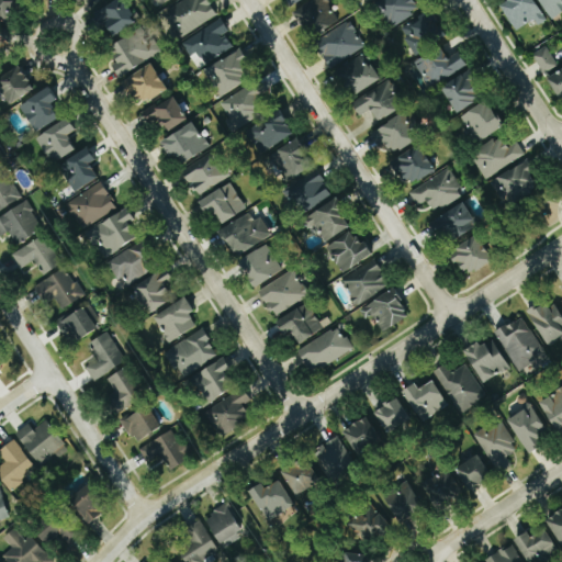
[(23,4),(19,0),(0,0),(0,19),(3,23),(23,4)]
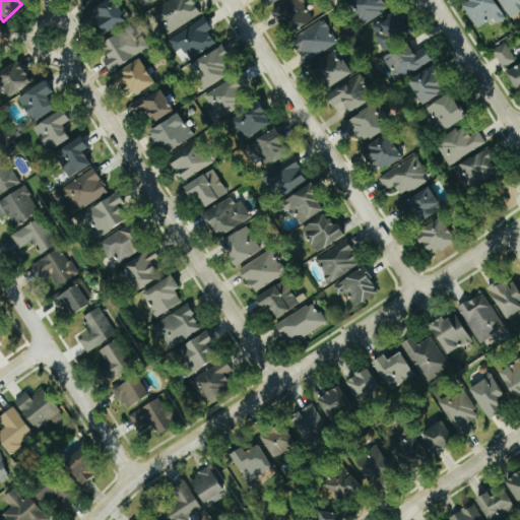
[(112,0),(90,11),(103,35),(127,22),(116,0),(112,0)]
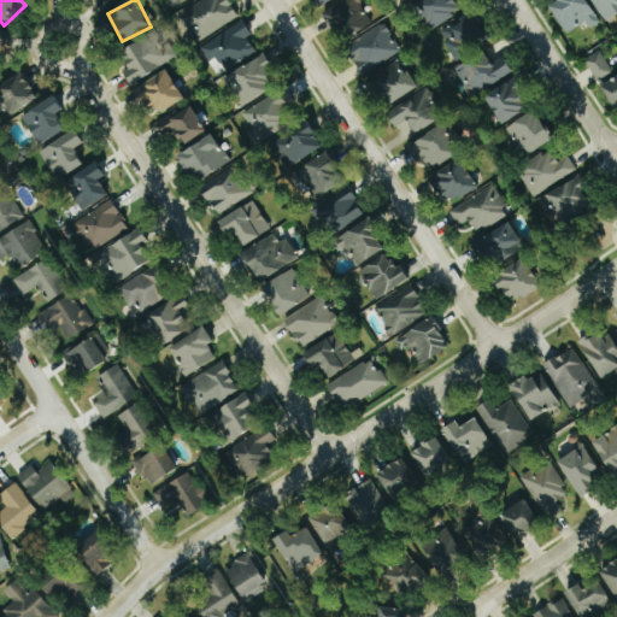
[(239,18),(228,0),(201,0),(181,13),(199,42),(239,18)]
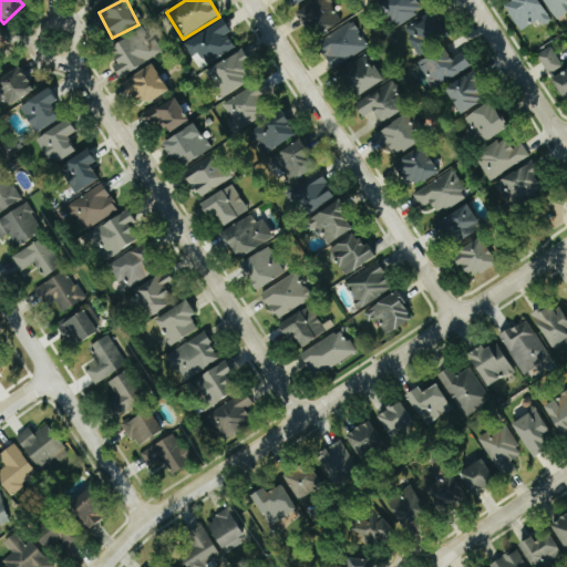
[(288,0),(292,9),(307,0),(288,0)]
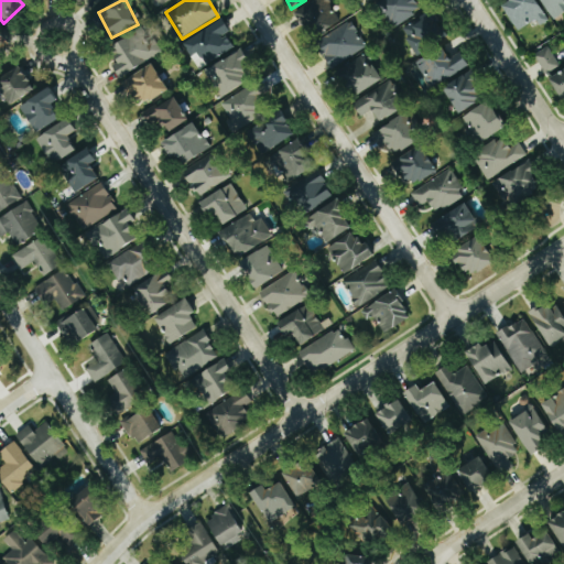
[(317,0),(296,11),(312,39),(342,23),(328,0),(317,0)]
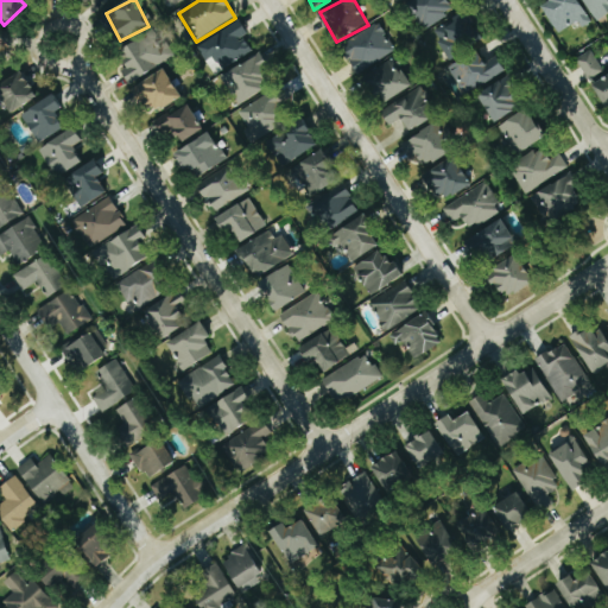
[(455,13),(448,0),(409,0),(424,30),(455,13)]
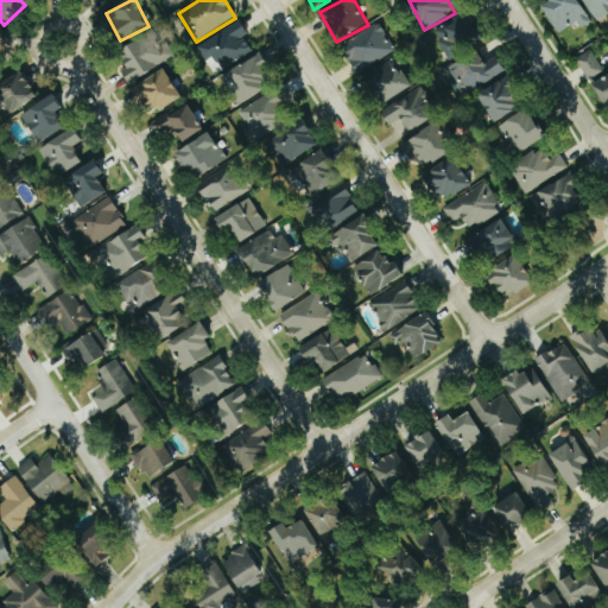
[(593,23),(577,0),(548,0),(542,4),(559,33),(580,21),(583,27),(593,23)]
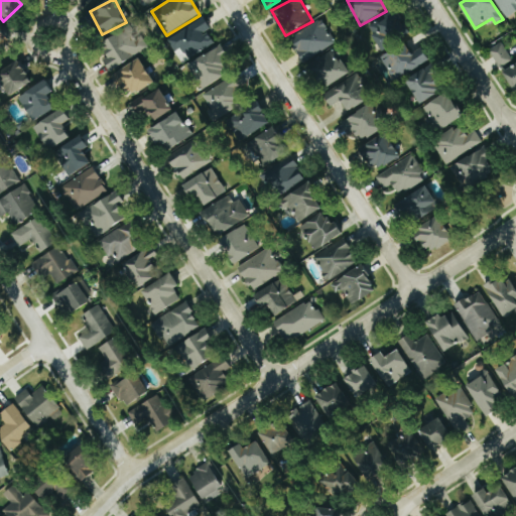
[(515,13),(515,0),(496,0),(508,18),(515,13)]
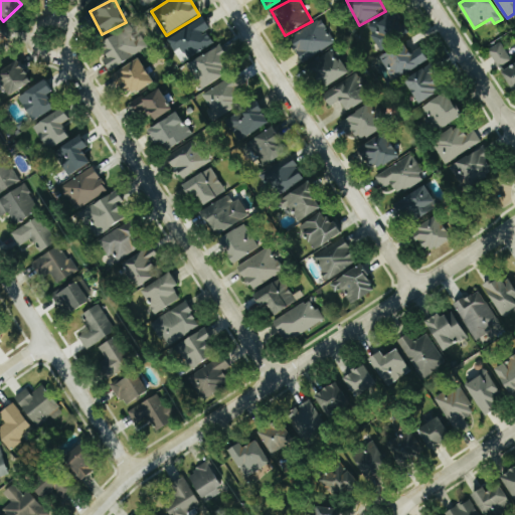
[(367,27),(381,50),(406,34),(393,12),(367,27)]
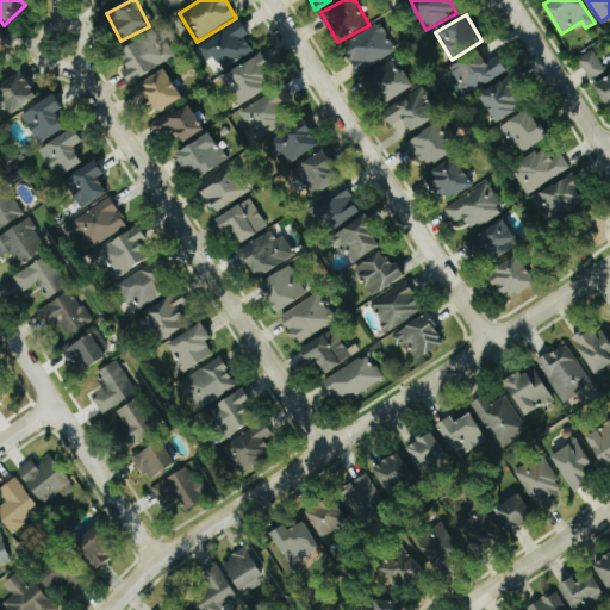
[(199,44),(215,74),(254,54),(244,37),(248,35),(242,23),(199,44)]
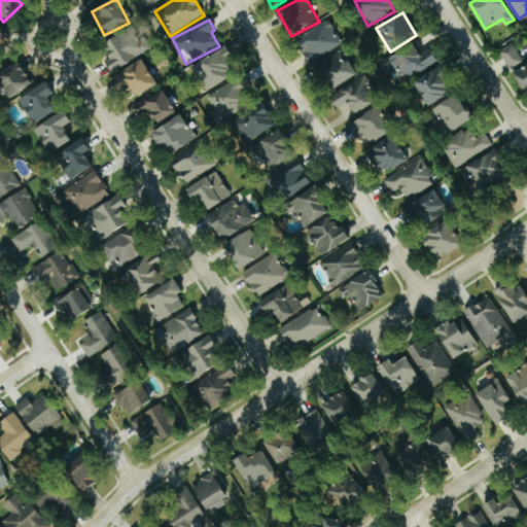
[(344,43),(327,20),(296,40),(312,64),(344,43)]
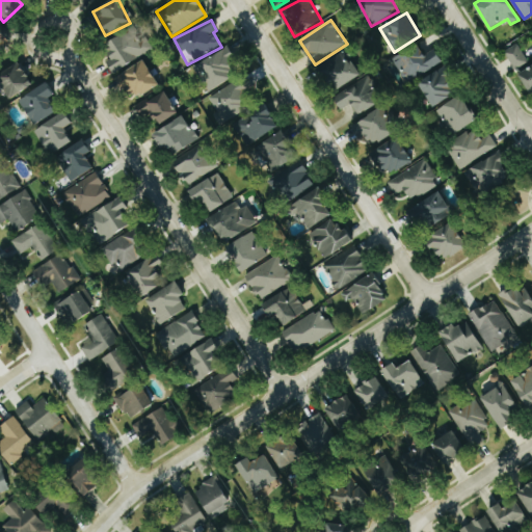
[(152,50),(137,25),(103,46),(111,58),(106,61),(113,74),(152,50)]
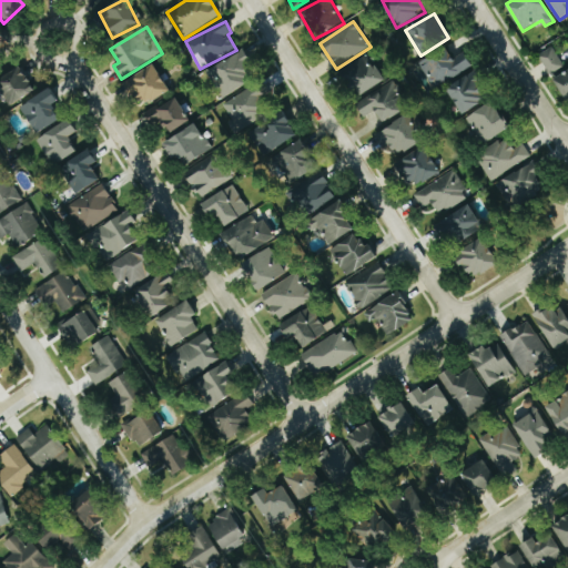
[(0,32),(0,58),(11,59),(12,32),(0,32)]
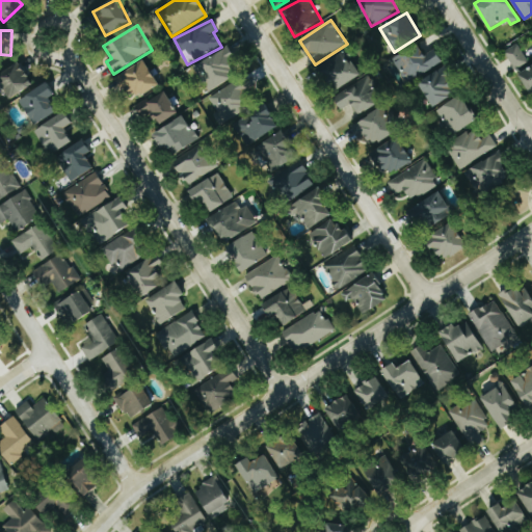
[(529,62),(517,44),(504,52),(516,71),(529,62)]
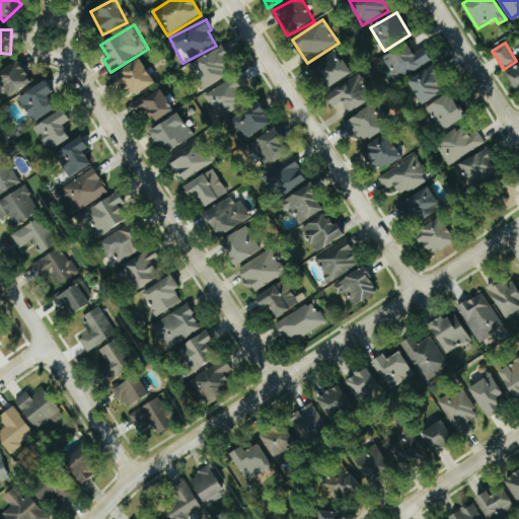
[(431,62),(425,49),(414,54),(409,46),(380,61),(386,72),(389,71),(394,81),(431,62)]
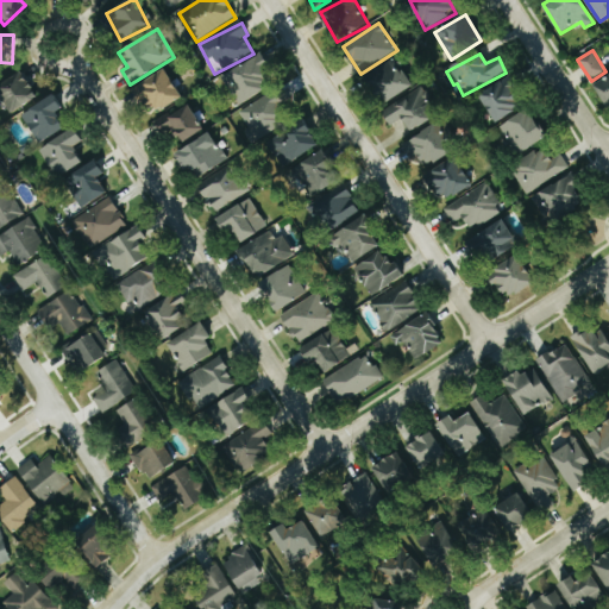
[(275,87),(262,56),(224,74),(237,105),(275,87)]
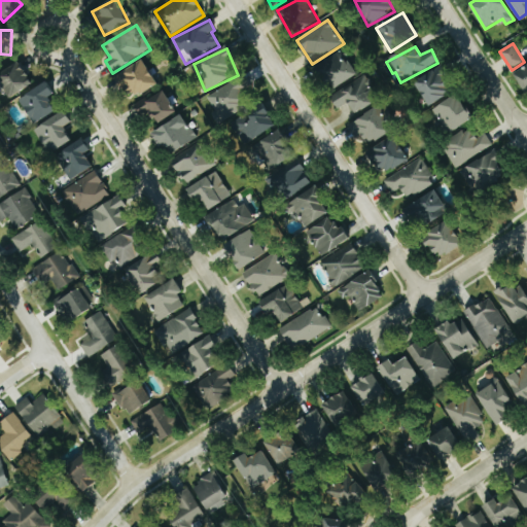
[(358,76),(344,49),(316,66),(330,92),(358,76)]
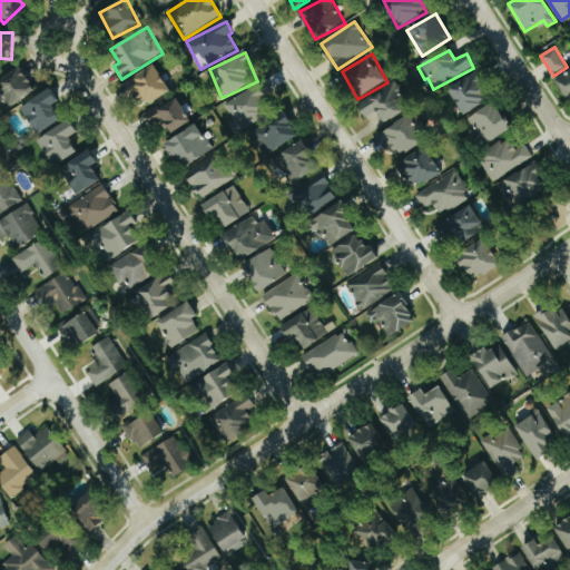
[(170,94),(157,67),(129,80),(141,107),(170,94)]
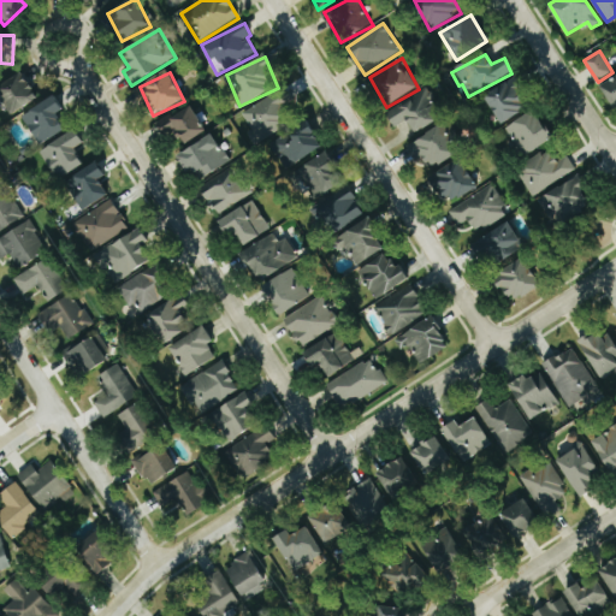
[(39,101),(25,73),(0,86),(0,93),(10,114),(39,101)]
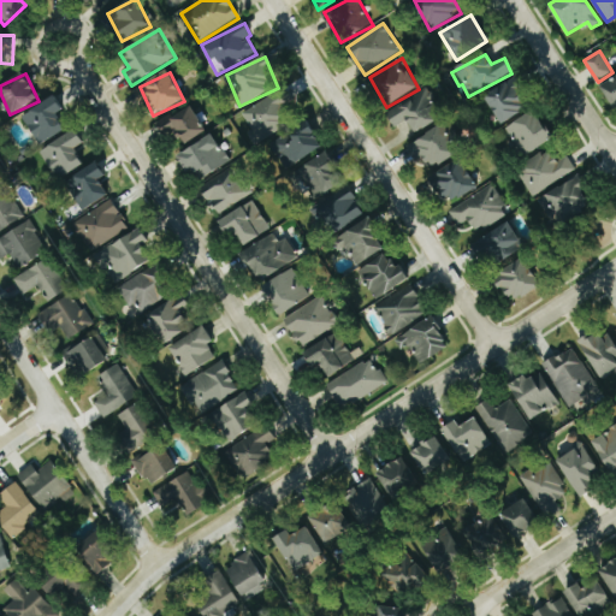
[(615,110),(615,77),(600,88),(615,111),(615,110)]
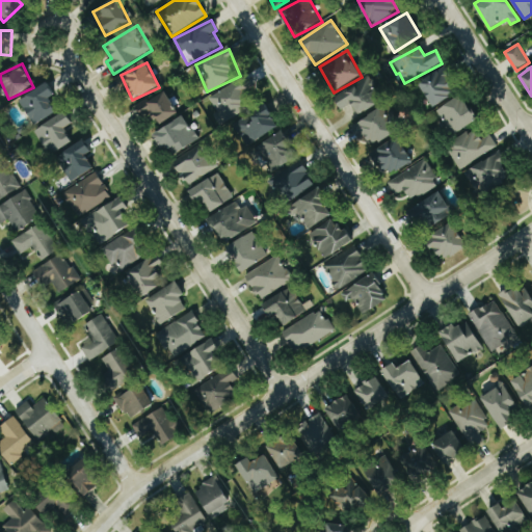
[(430,107),(458,95),(447,69),(419,81),(430,107)]
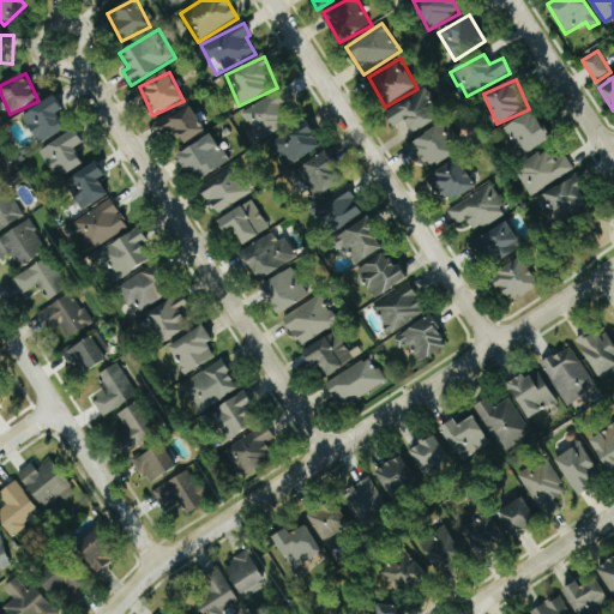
[(415,134),(443,116),(425,89),(385,114),(396,131),(408,122),(415,134)]
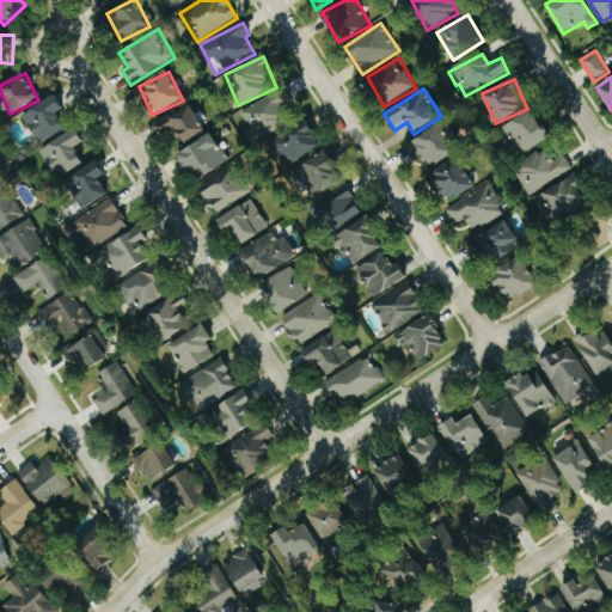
[(257,142),(292,121),(275,92),(239,115),(257,142)]
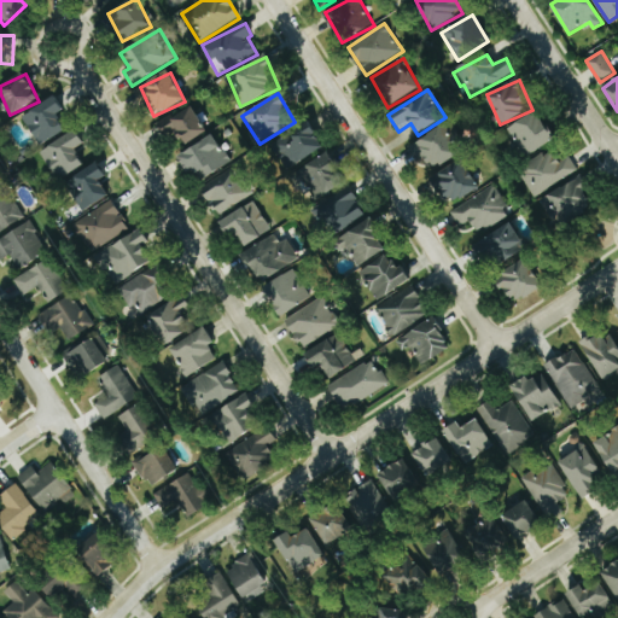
[(64,112),(56,98),(23,116),(40,146),(66,132),(57,116),(64,112)]
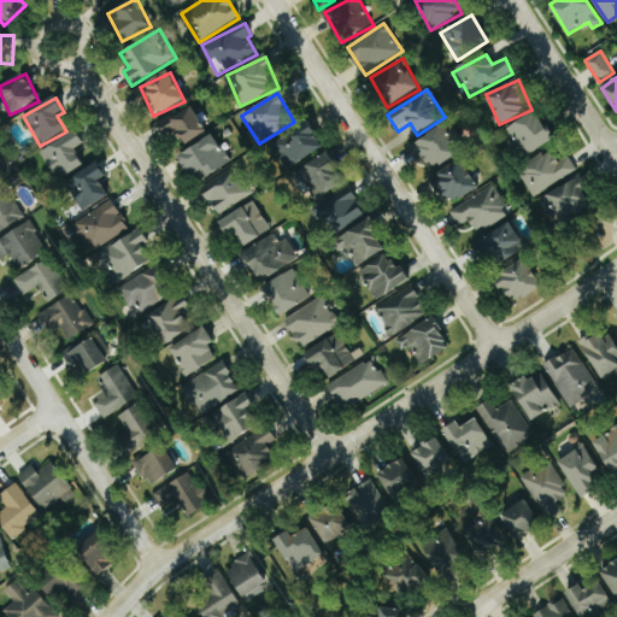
[(207,133),(192,106),(158,125),(165,140),(177,133),(184,146),(207,133)]
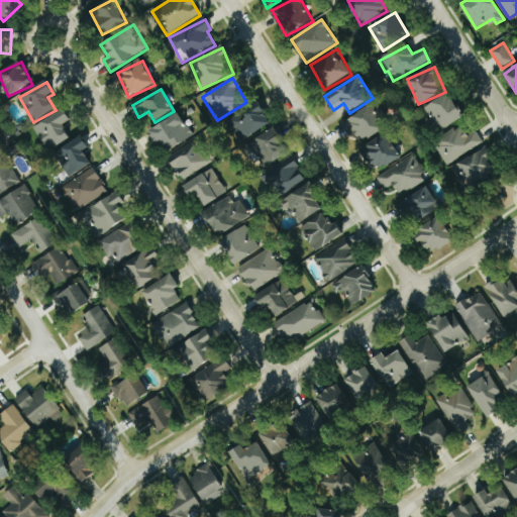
[(424,109),(440,132),(463,116),(448,93),(424,109)]
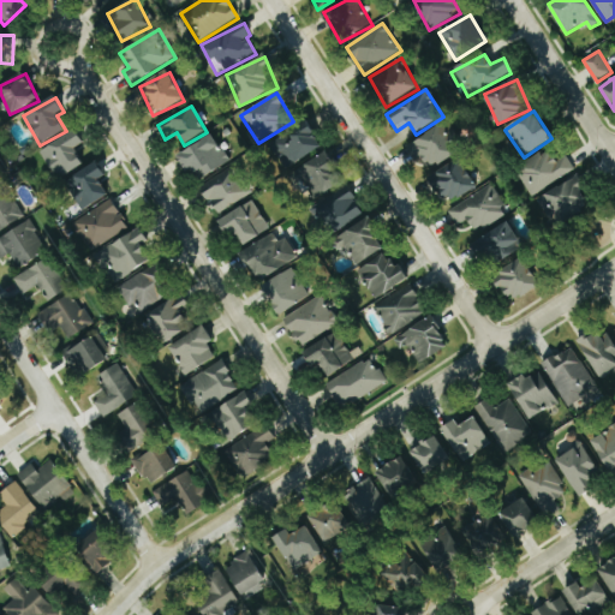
[(323,147),(308,123),(287,136),(286,133),(270,144),(287,171),(323,147)]
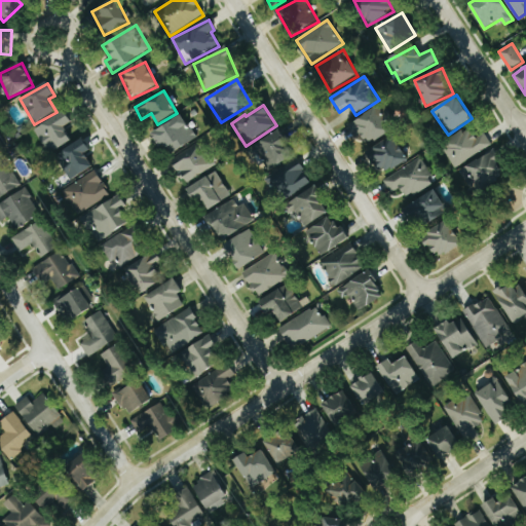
[(391,132),(388,126),(393,123),(382,105),(348,125),(355,138),(362,134),(369,145),(391,132)]
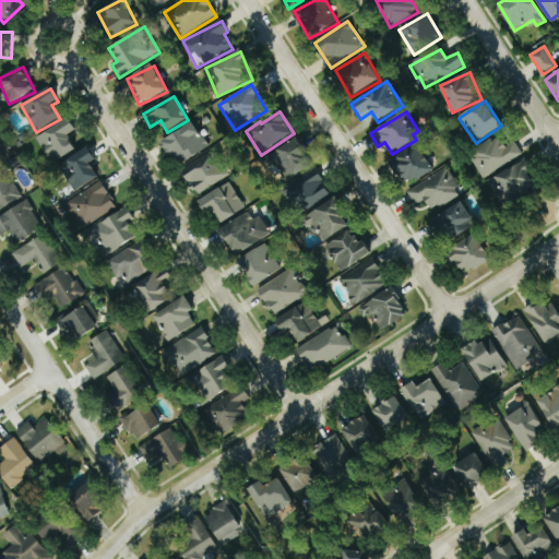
[(68,135),(76,131),(69,118),(36,139),(52,164),(76,150),(68,135)]
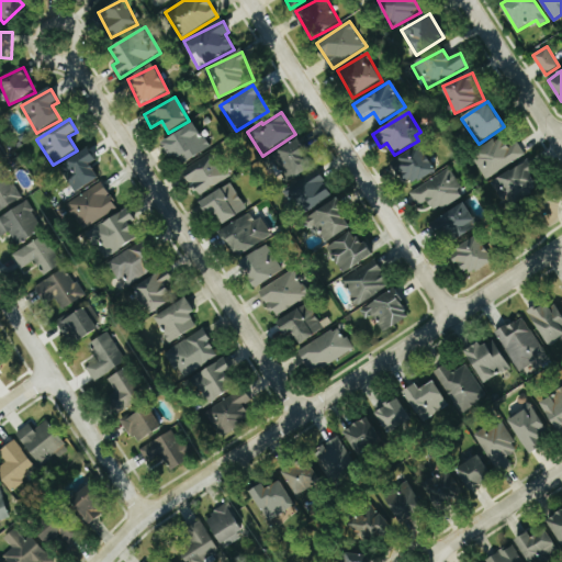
[(164,142),(177,167),(210,149),(195,124),(164,142)]
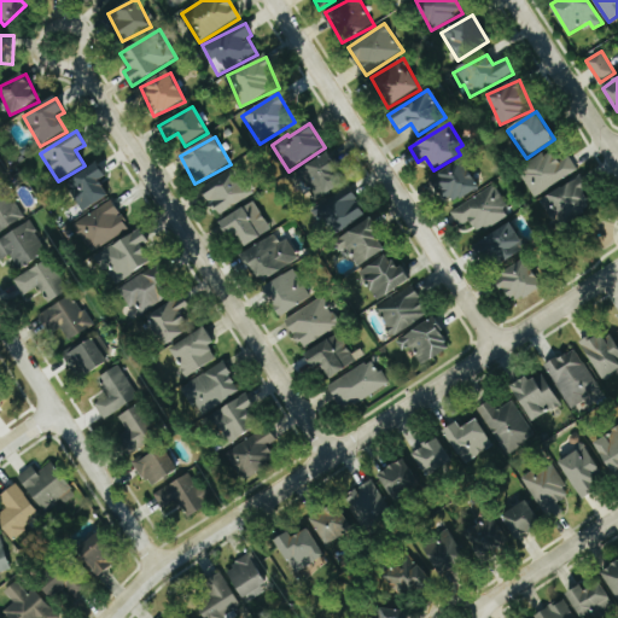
[(559,162),(553,150),(519,168),(534,197),(579,173),(570,156),(559,162)]
